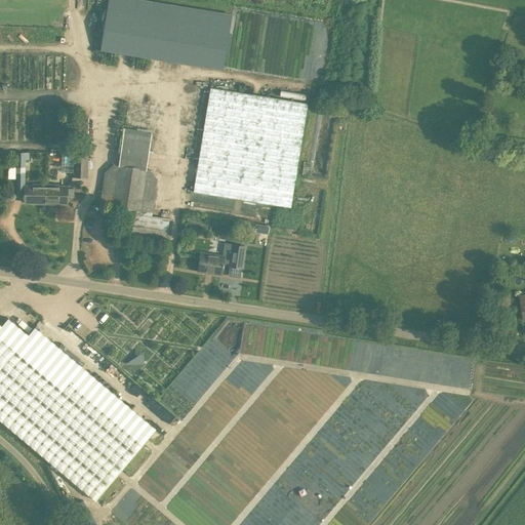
[(170,63),(179,6),(139,0),(108,0),(99,50),(170,63)]
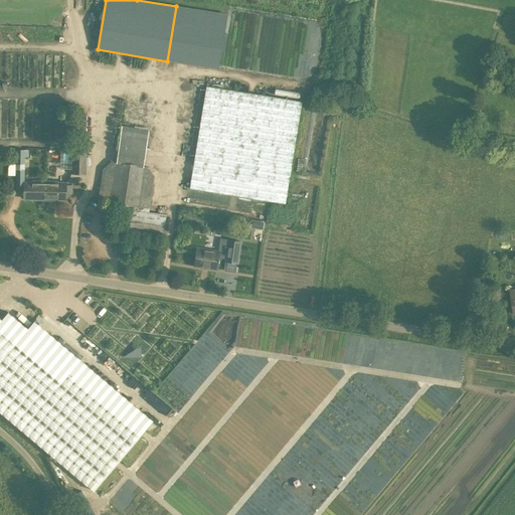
[(301,102),(205,87),(189,188),(285,204),(301,102)]
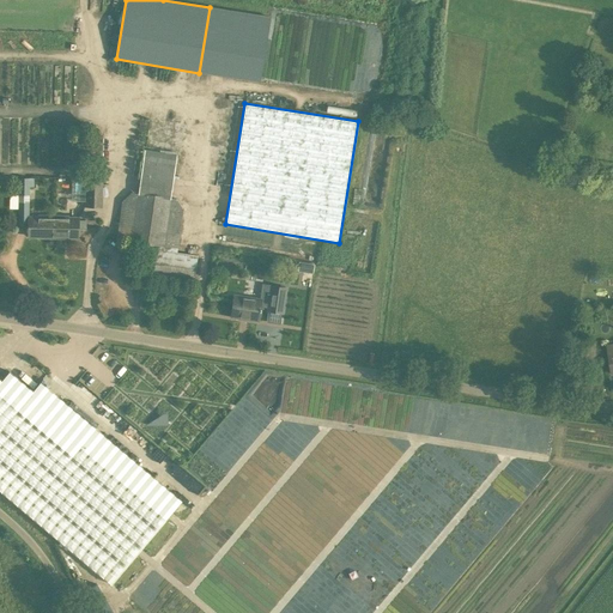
[(86,164),(86,138),(73,138),(72,163),(86,164)]
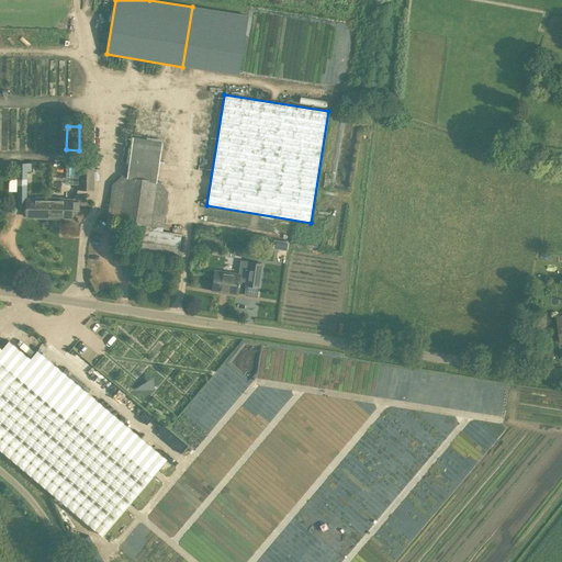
[(163,227),(168,193),(161,182),(156,182),(161,142),(133,137),(126,177),(121,176),(112,184),(107,220),(119,222),(138,224),(163,227)]
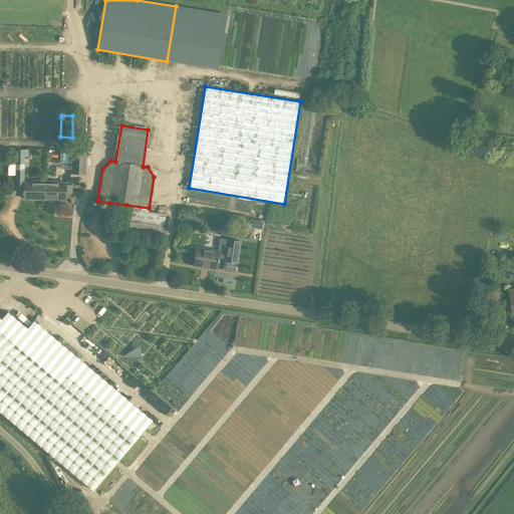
[(71,150),(71,170),(71,174),(85,174),(85,149),(71,149),(71,150)]
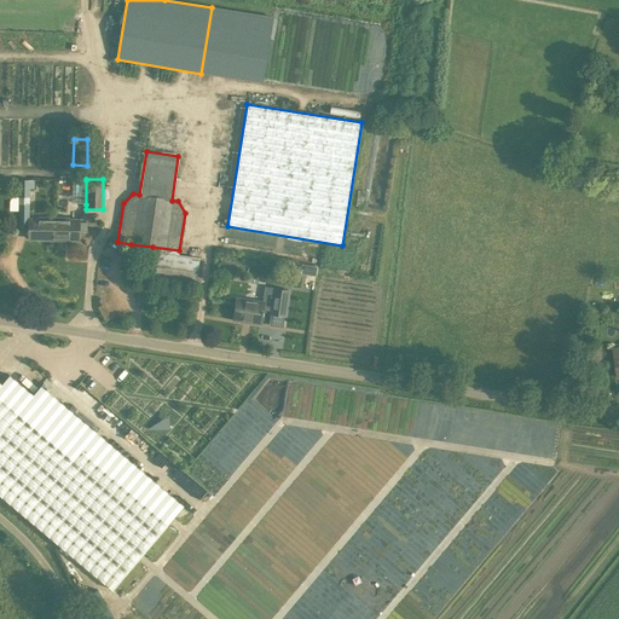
[(17,229),(28,229),(28,219),(29,219),(29,189),(34,189),(34,180),(18,180),(17,229)]
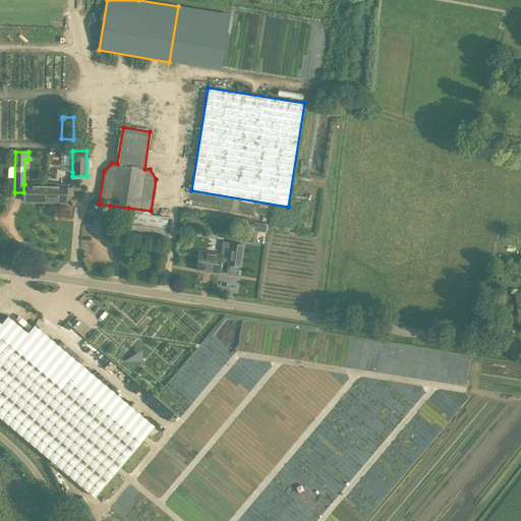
[(60,171),(72,172),(72,152),(61,152),(60,171)]
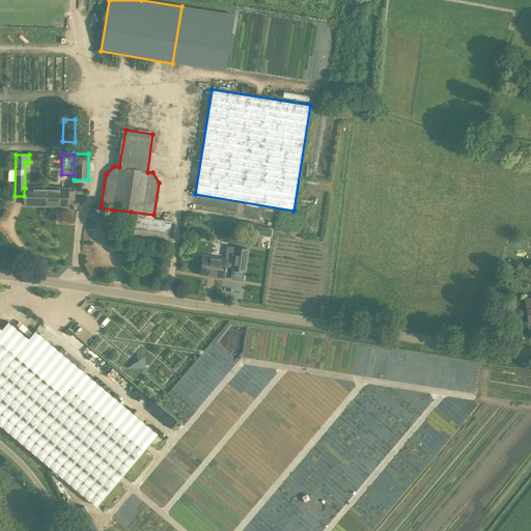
[(32,206),(46,206),(46,187),(33,187),(32,188),(25,188),(24,188),(24,196),(24,204),(32,205),(32,206)]
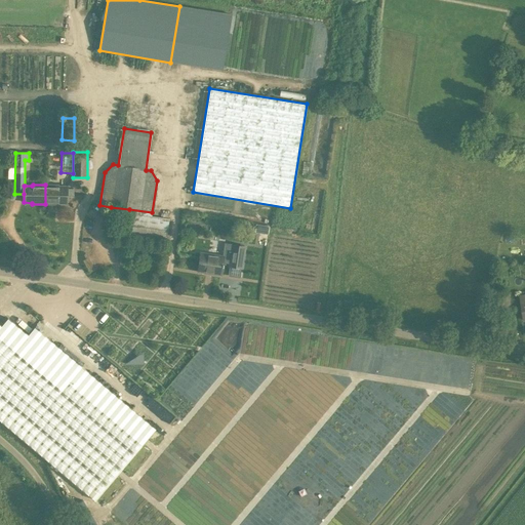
[(58,185),(45,185),(45,204),(57,204),(57,203),(67,203),(67,187),(58,186),(58,185)]
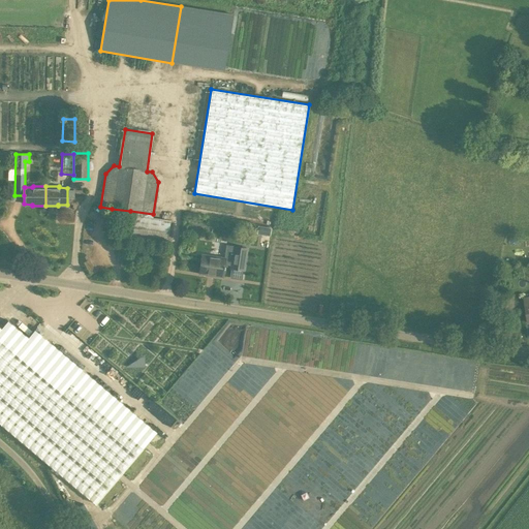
[(60,222),(75,222),(75,210),(60,209),(60,222)]
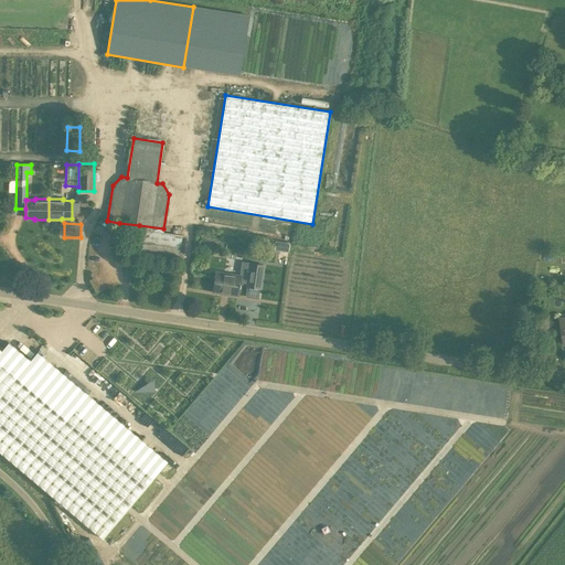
[(162,233),(163,228),(139,225),(135,254),(178,260),(182,235),(162,233)]
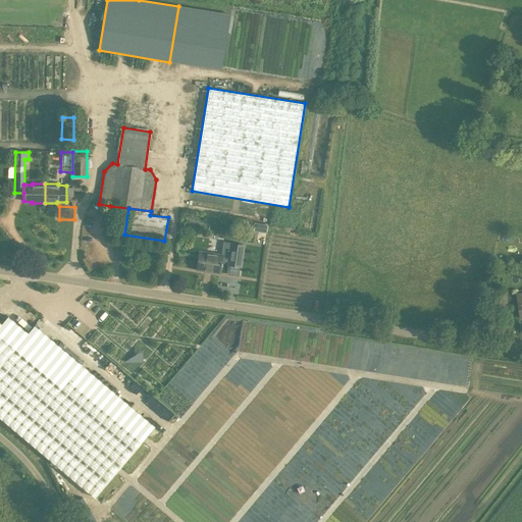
[(267,225),(255,223),(254,230),(266,232),(267,225)]
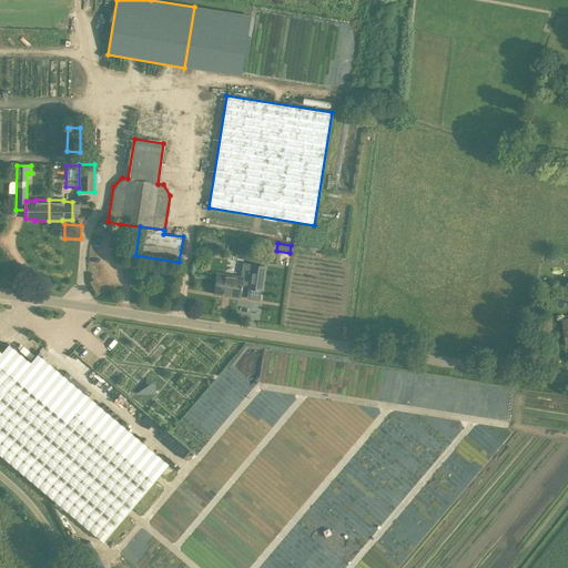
[(239,297),(241,284),(247,285),(246,288),(262,291),(266,266),(243,263),(241,277),(216,273),(213,293),(239,297)]
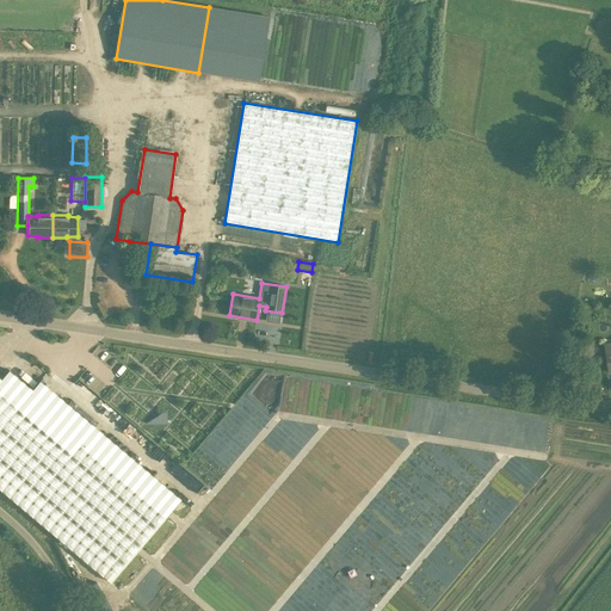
[(1,381),(0,378),(0,488),(51,532),(110,582),(180,500),(68,405),(39,381),(32,389),(10,370),(1,381)]
